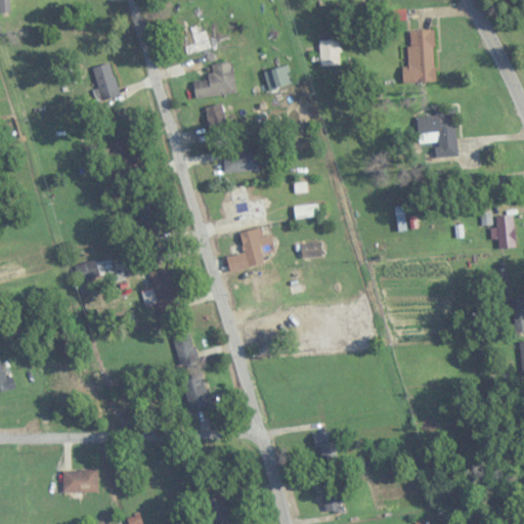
[(187,52),(204,47),(197,25),(180,31),(187,52)]
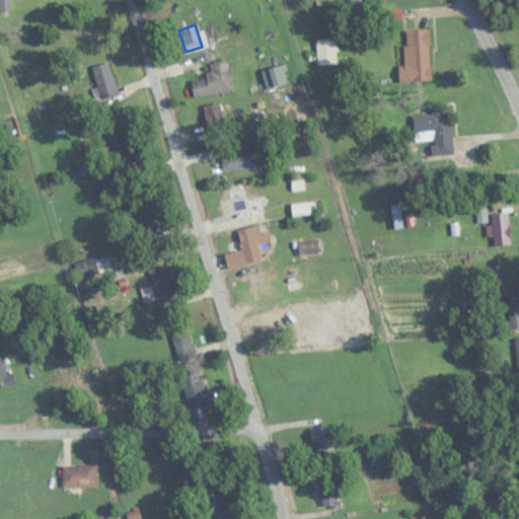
[(430,30),(404,30),(404,80),(431,80),(430,30)]
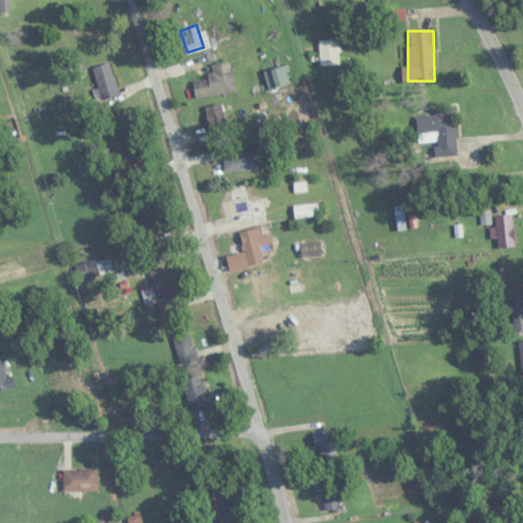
[(338,40),(319,40),(319,65),(338,65),(338,40)]
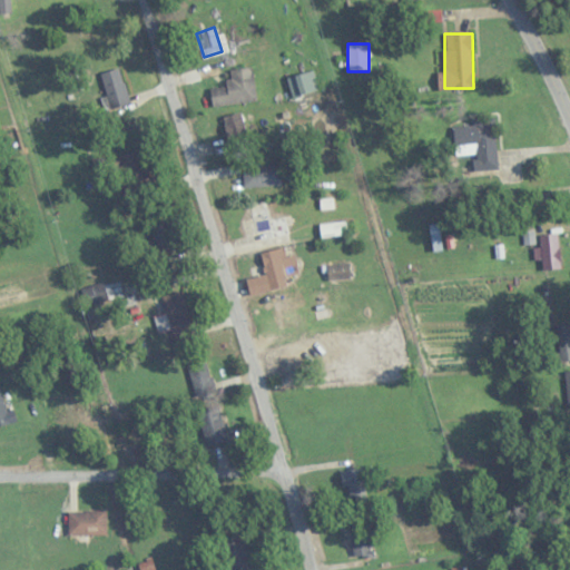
[(130,101),(118,68),(98,76),(110,109),(130,101)]
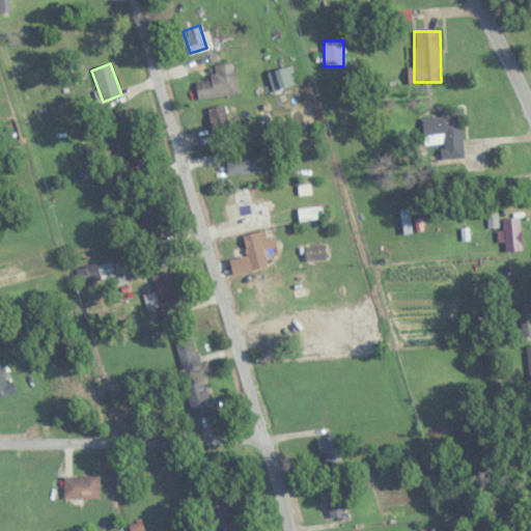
[(197,99),(239,94),(235,63),(213,65),(214,81),(195,83),(197,99)]
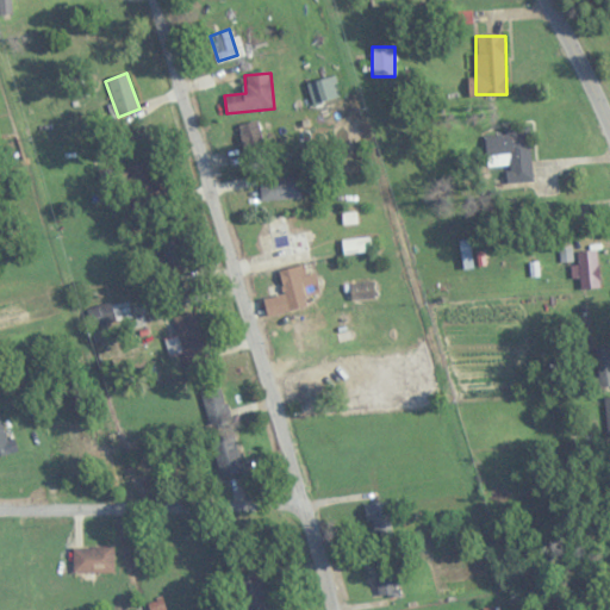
[(341,97),(336,75),(307,82),(312,103),(341,97)]
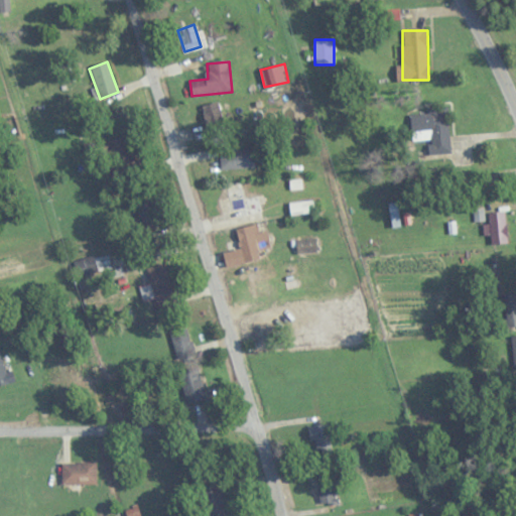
[(203,105),(207,128),(224,125),(219,102),(203,105)]
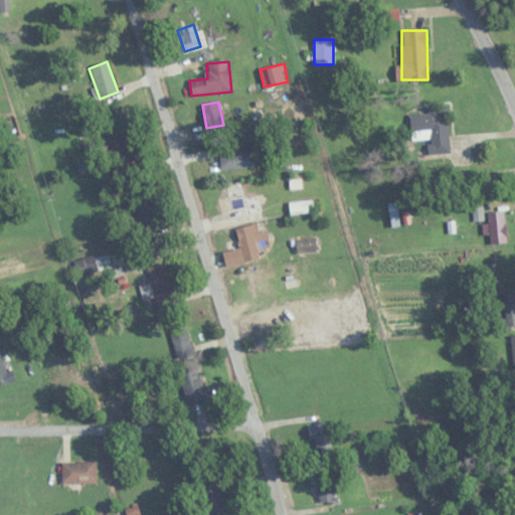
[(448,107),(427,107),(427,113),(410,113),(410,140),(448,139),(448,107)]
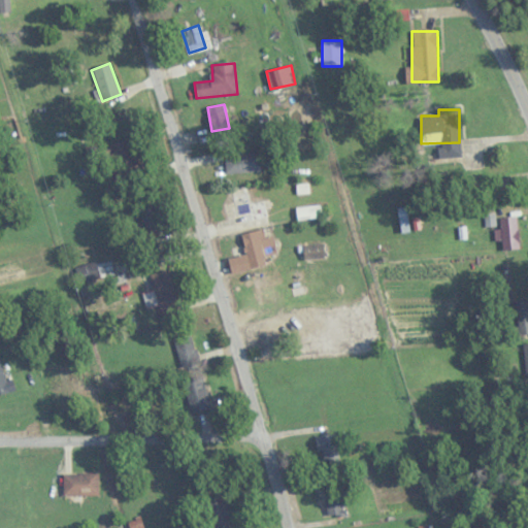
[(137,179),(130,139),(106,143),(114,184),(137,179)]
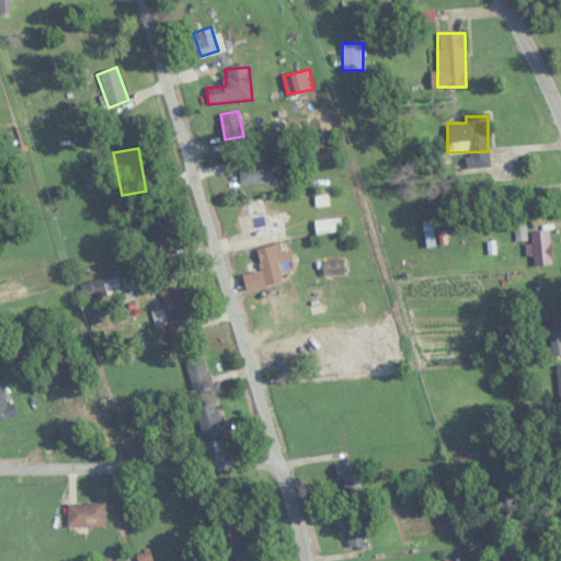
[(240,163),(240,183),(276,183),(276,163),(240,163)]
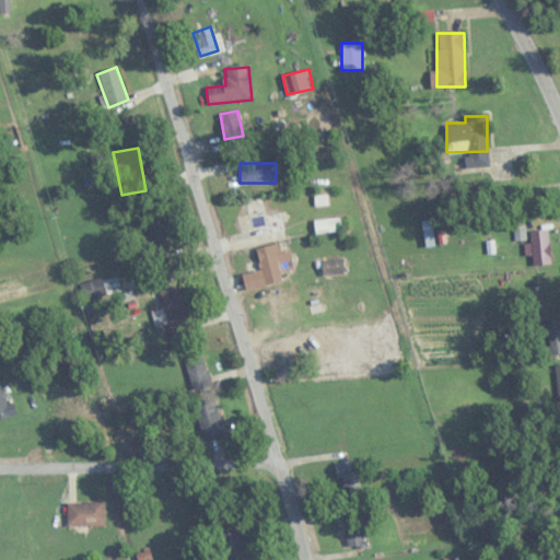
[(261,198),(244,201),(251,236),(284,231),(280,212),(265,216),(261,198)]
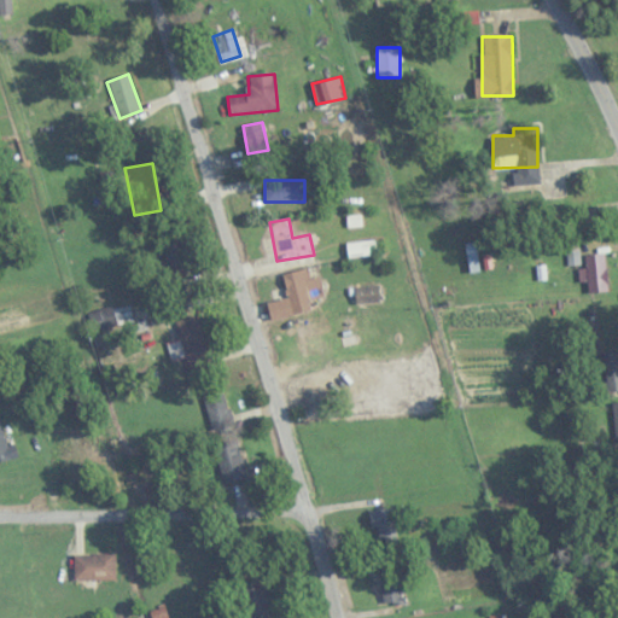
[(375,255),(375,240),(348,240),(348,255),(375,255)]
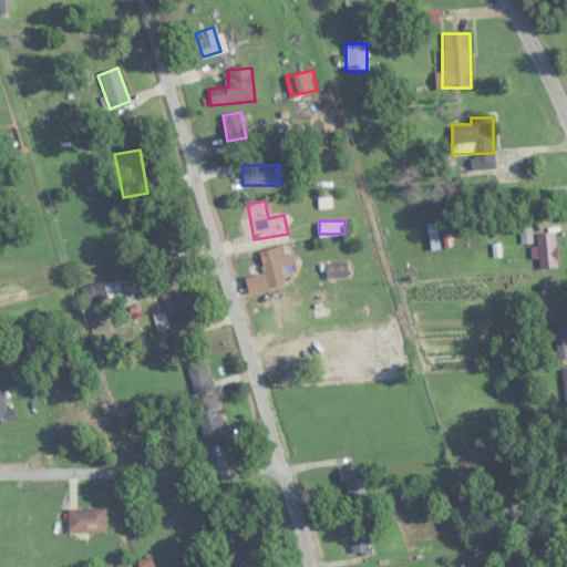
[(538,248),(537,248),(538,267),(558,266),(556,232),(537,233),(538,248)]
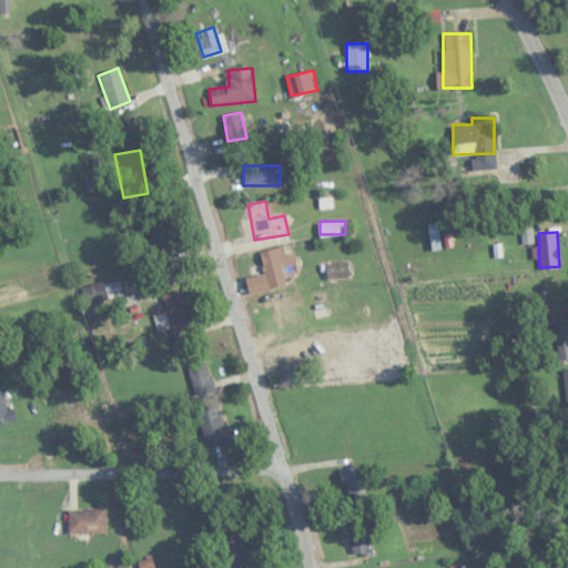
[(285,285),(283,274),(298,271),(294,253),(285,254),(284,245),(260,251),(265,273),(245,277),(250,294),(285,285)]
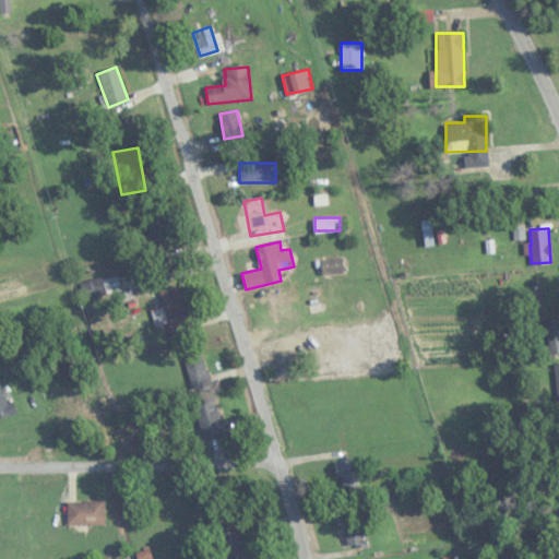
[(343,258),(320,258),(320,273),(343,273),(343,258)]
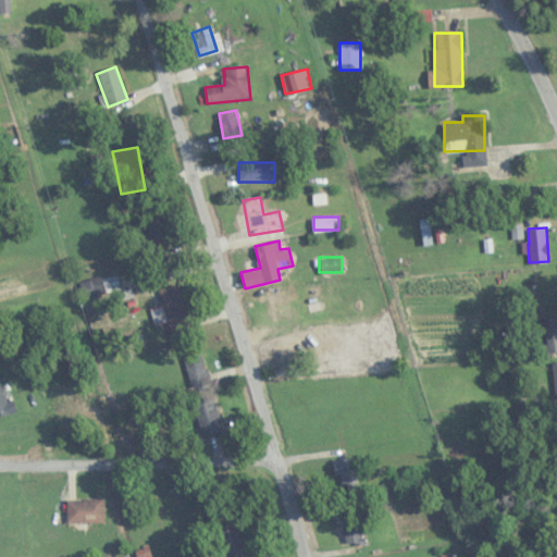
[(83,297),(119,293),(116,276),(81,280),(83,297)]
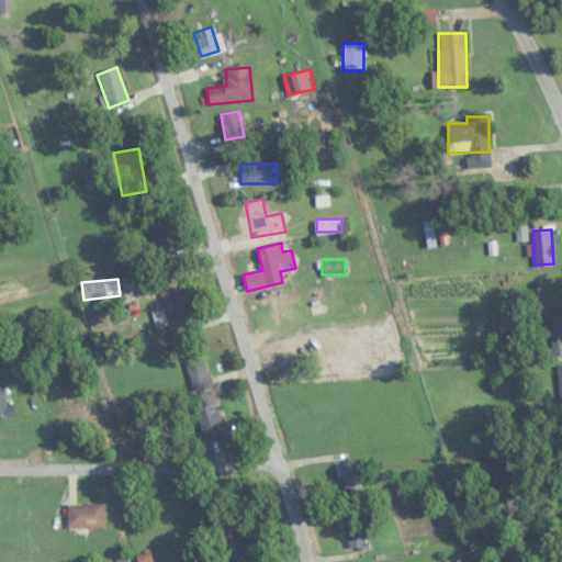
[(170,324),(172,333),(192,328),(182,287),(160,291),(165,311),(153,313),(156,327),(170,324)]
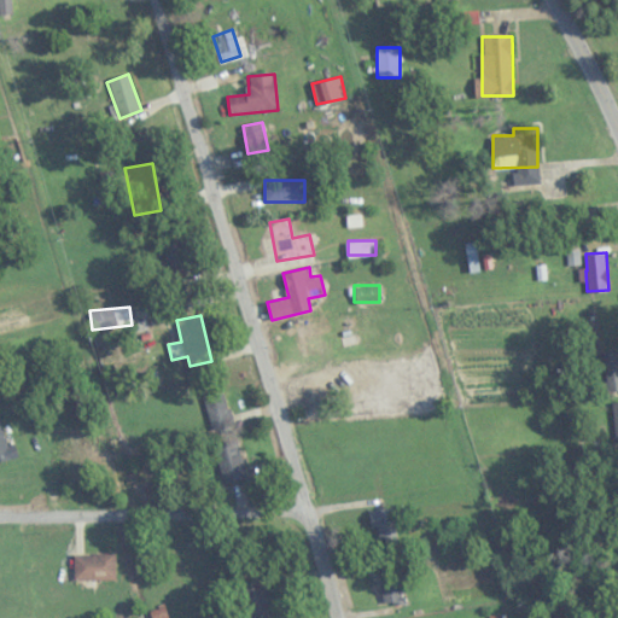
[(211,427),(233,423),(226,391),(204,396),(211,427)]
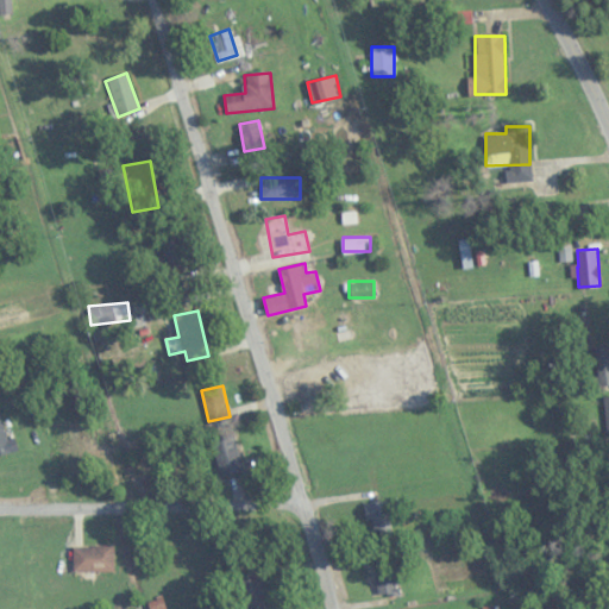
[(0,454),(18,451),(14,437),(7,439),(1,414),(0,414),(0,454)]
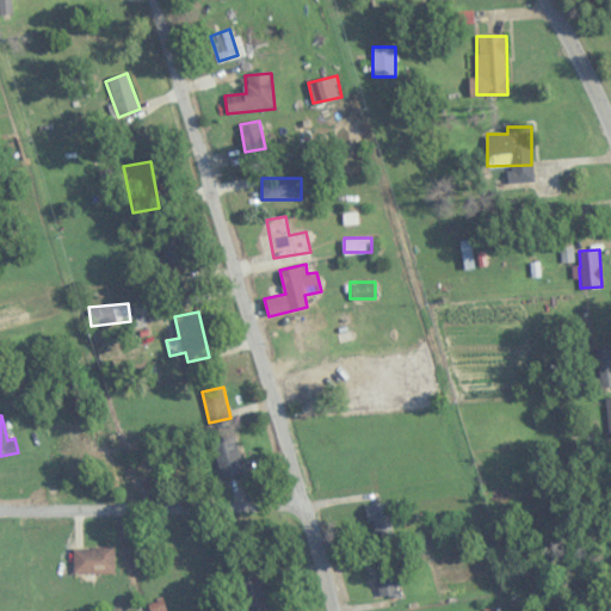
[(222,477),(244,471),(234,434),(213,440),(222,477)]
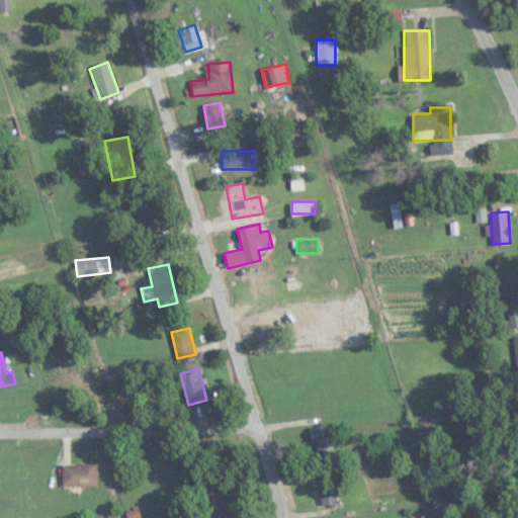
[(333,454),(329,426),(311,429),(315,457),(333,454)]
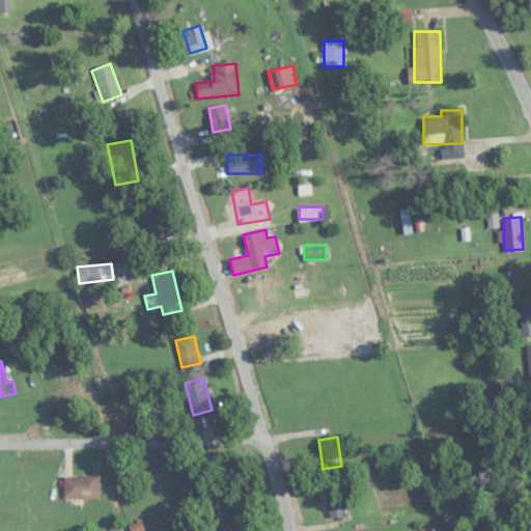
[(63,499),(100,499),(100,476),(63,476),(63,499)]
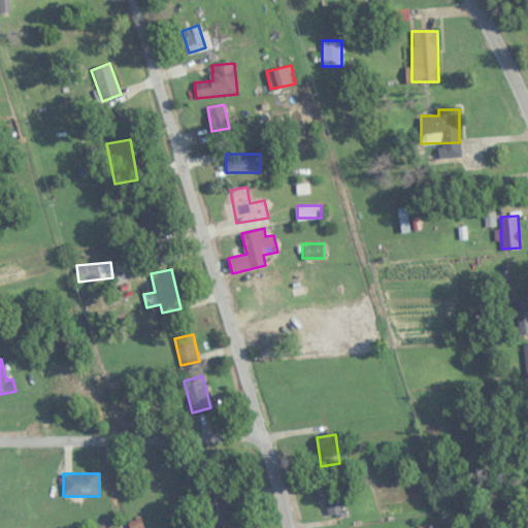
[(325,493),(327,516),(344,515),(342,491),(325,493)]
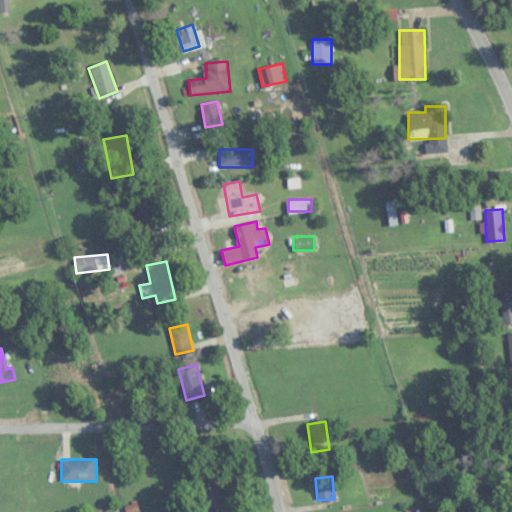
[(207,511),(226,511),(219,483),(202,488),(207,511)]
